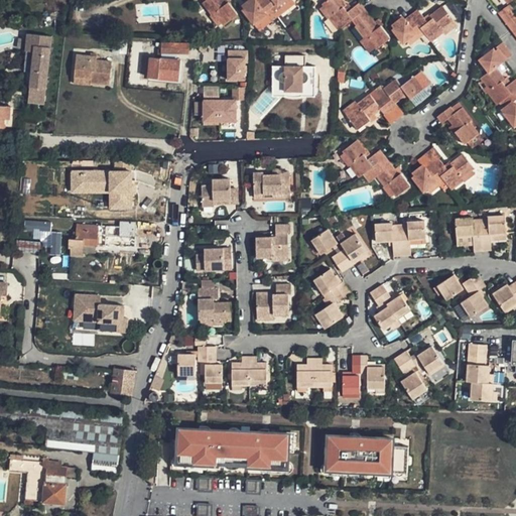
[(238,15),(229,3),(228,2),(226,4),(222,0),(206,0),(203,3),(213,15),(215,13),(223,24),(225,25),(238,15)]
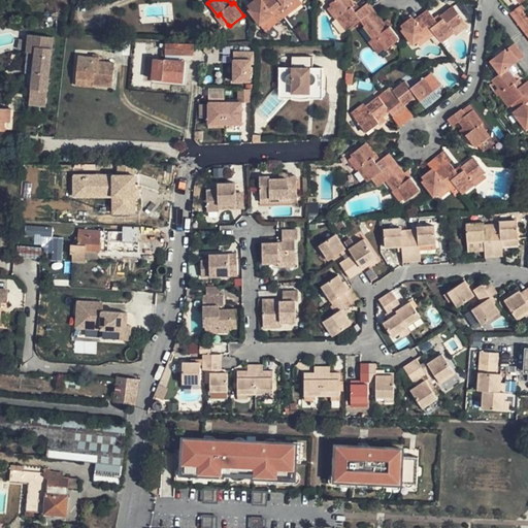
[(262,0),(261,0),(256,0),(249,5),(251,8),(249,10),(260,25),(272,14),(271,13),(284,4),(285,6),(291,0),(262,0)]
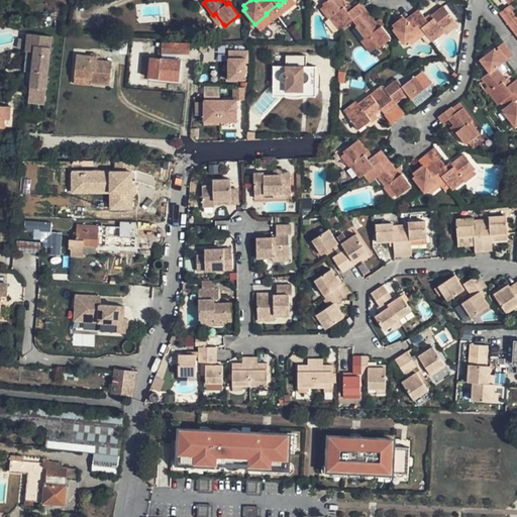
[(267,14),(254,24),(260,30),(297,3),(294,0),(285,0),(279,6),(278,4),(266,13),(267,14)]
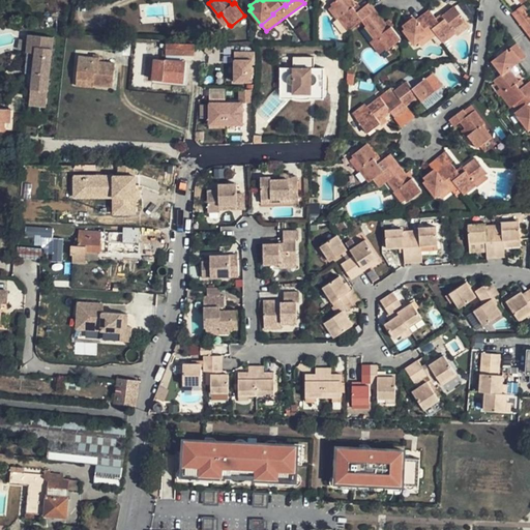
[(335,0),(331,3),(332,5),(342,17),(339,19),(349,31),(362,20),(366,26),(365,27),(375,38),(377,36),(386,49),(387,51),(402,39),(392,27),(391,26),(388,28),(369,3),(359,10),(357,12),(353,7),(355,5),(351,0),(335,0)]
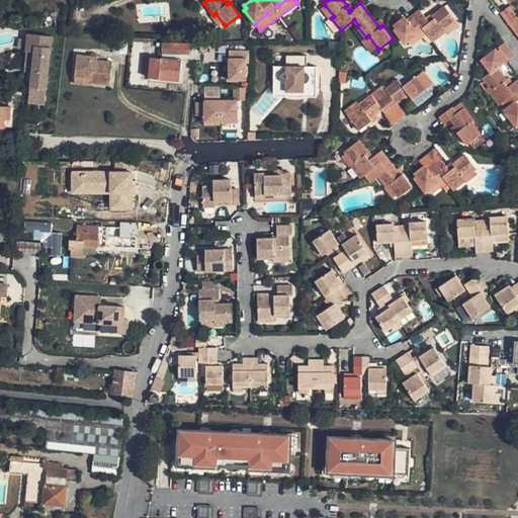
[(334,16),(325,5),(321,9),(329,20),(334,16)]
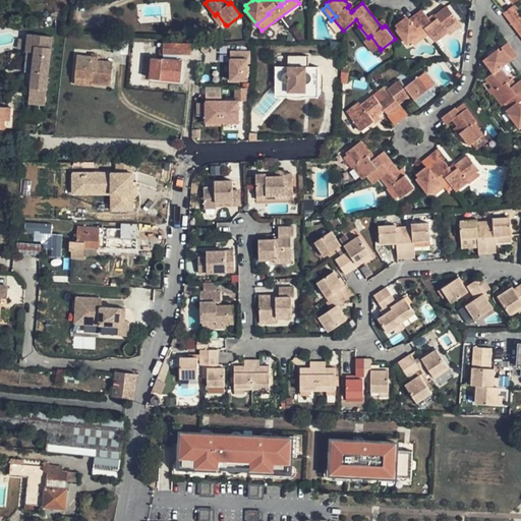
[(397,25),(399,29),(397,30),(407,44),(411,42),(420,34),(419,33),(424,30),(435,42),(447,33),(445,31),(456,22),(458,20),(448,6),(435,16),(438,19),(432,23),(429,18),(422,10),(409,20),(407,17),(397,25)]
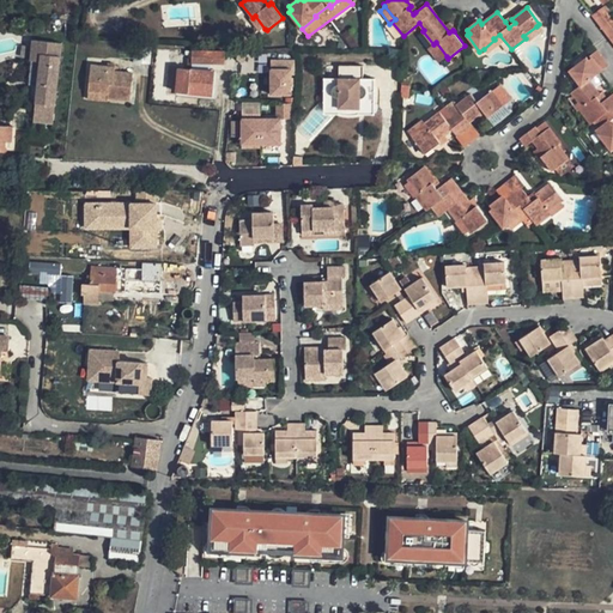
[(612,17),(605,7),(593,16),(612,41),(612,17)]
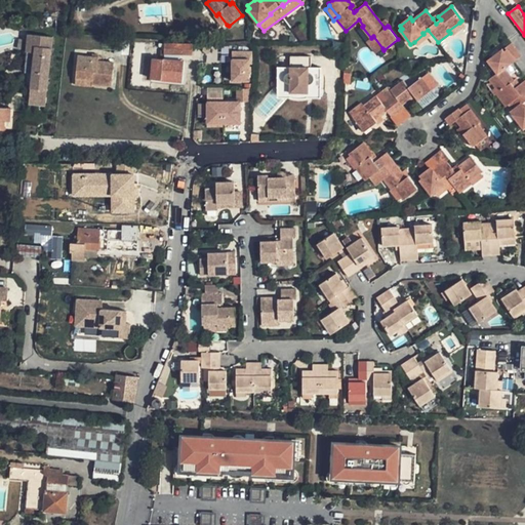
[(227,25),(218,13),(215,16),(224,27),(227,25)]
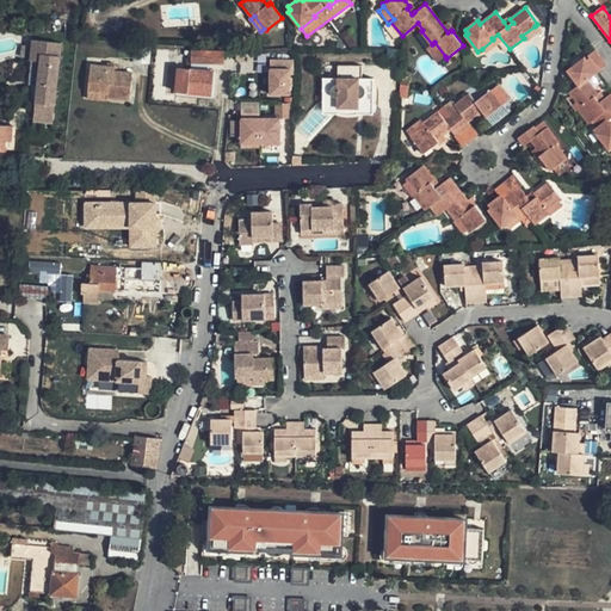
[(451,30),(452,31),(454,30),(448,23),(443,26),(448,32),(451,30)]
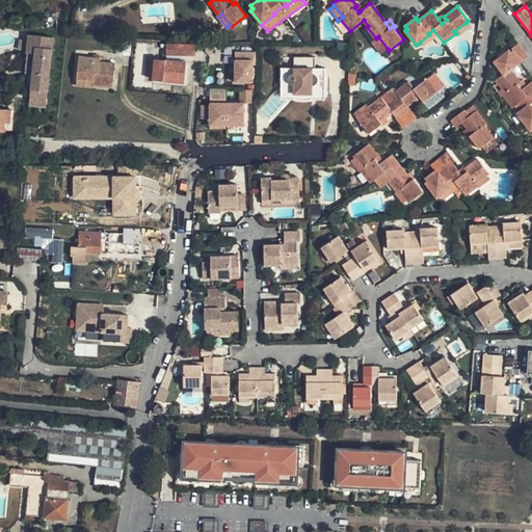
[(466,23),(454,31),(456,33),(457,34),(469,26),(466,23)]
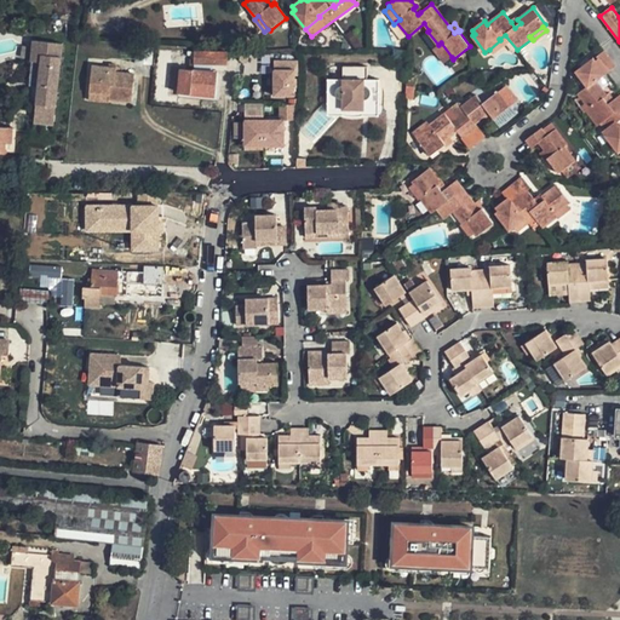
[(507,42),(515,52),(517,50),(505,35),(499,39),(500,40),(489,50),(493,53),(507,42)]
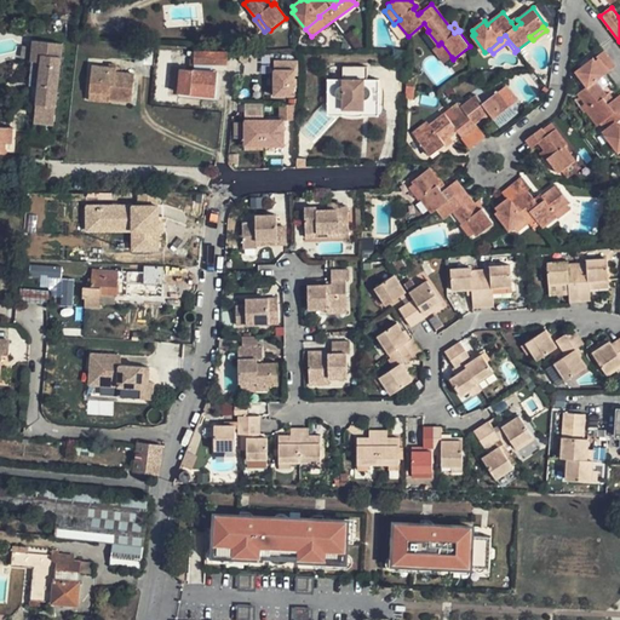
[(53,125),(63,44),(34,40),(32,61),(41,62),(34,122),(53,125)]
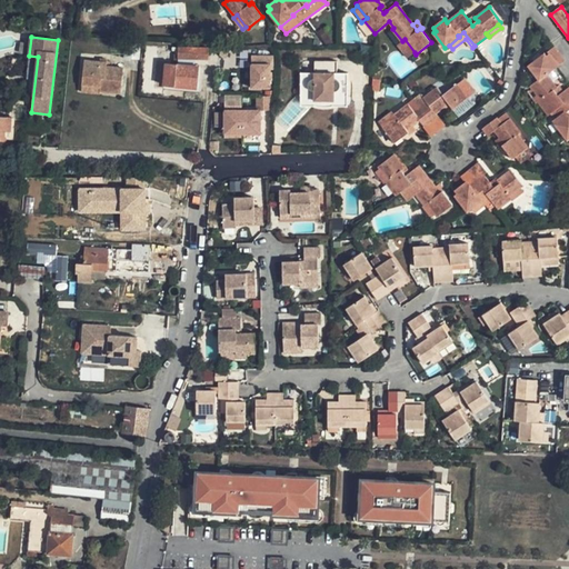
[(402,41),(398,45),(408,58),(415,52),(405,39),(402,41)]
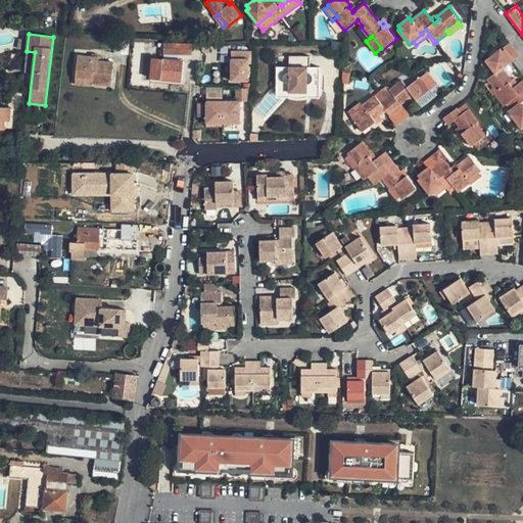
[(130,41),(115,40),(113,54),(128,55),(130,41)]
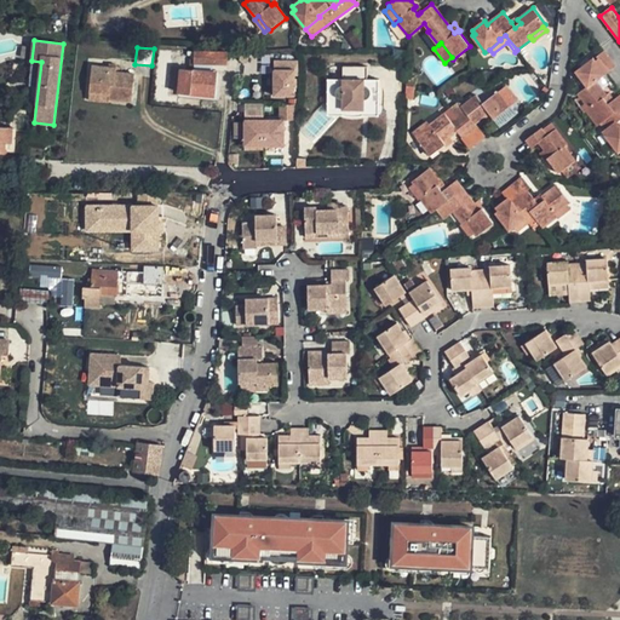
[(228,52),(195,51),(194,64),(228,65),(228,52)]
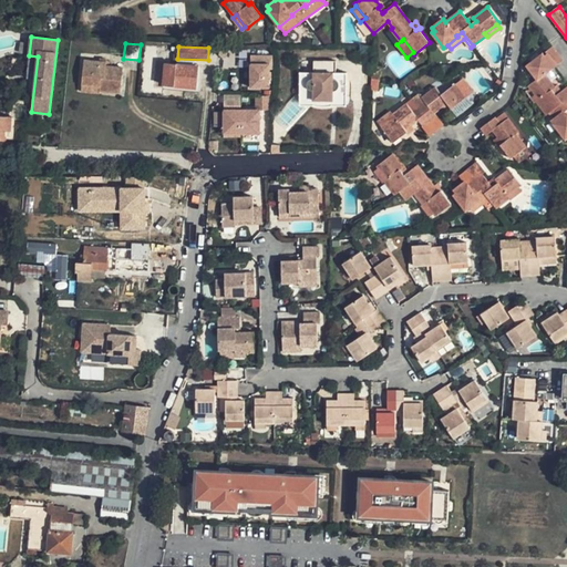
[(543,54),(527,66),(537,79),(528,85),(531,89),(539,100),(537,102),(547,115),(549,113),(554,117),(550,120),(566,140),(566,137),(566,114),(565,115),(563,113),(566,110),(566,86),(559,92),(556,95),(552,90),(555,88),(545,74),(563,61),(553,48),(546,52),(548,54),(545,57),(543,54)]
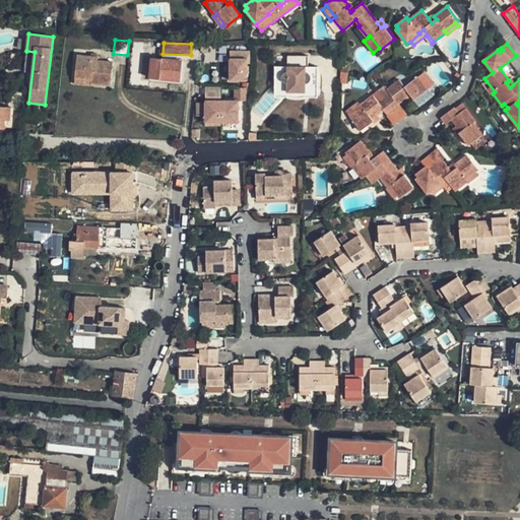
[(91,57),(77,55),(75,78),(91,79),(91,83),(111,85),(113,62),(98,61),(98,57),(91,57)]
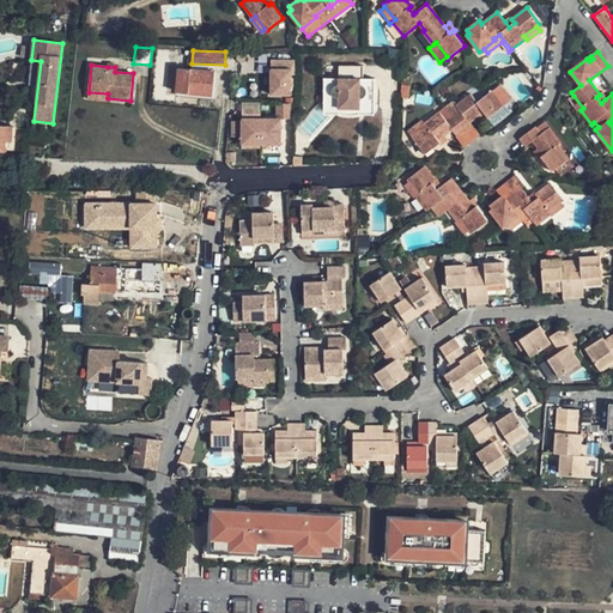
[(364,66),(339,66),(339,78),(325,78),(323,105),(340,114),(345,108),(353,108),(358,115),(363,108),(375,109),(375,79),(363,79),(364,66)]
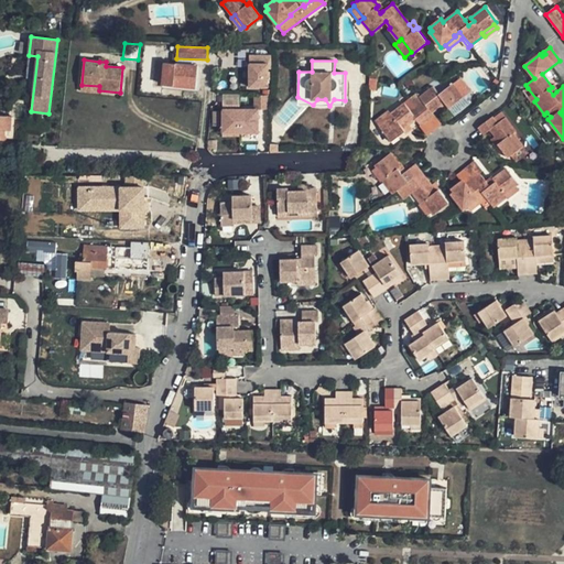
[(198,66),(165,63),(163,85),(196,88),(198,66)]
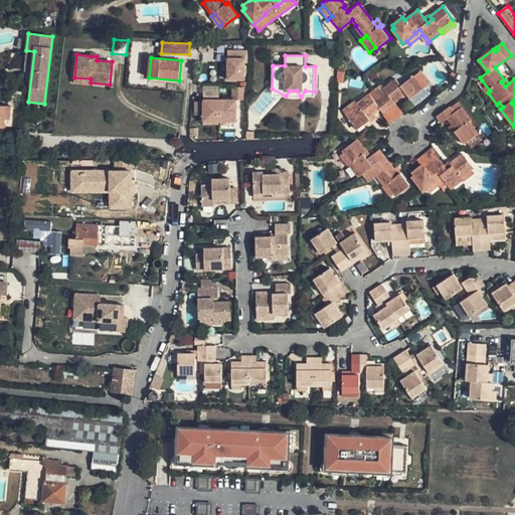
[(244,58),(227,58),(227,79),(245,79),(244,58)]
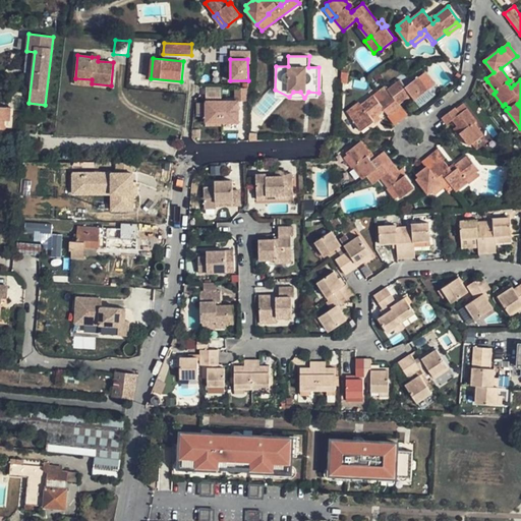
[(422,74),(418,76),(428,90),(432,87),(422,74)]
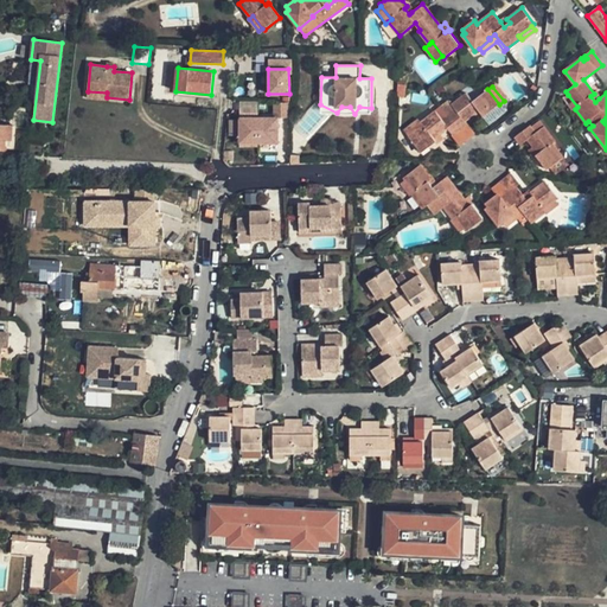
[(434,139),(447,128),(452,135),(466,125),(464,121),(471,115),(478,110),(481,115),(483,117),(499,104),(487,89),(472,101),(467,94),(453,104),(449,101),(421,123),(422,125),(408,136),(421,153),(435,142),(436,141),(434,139)]
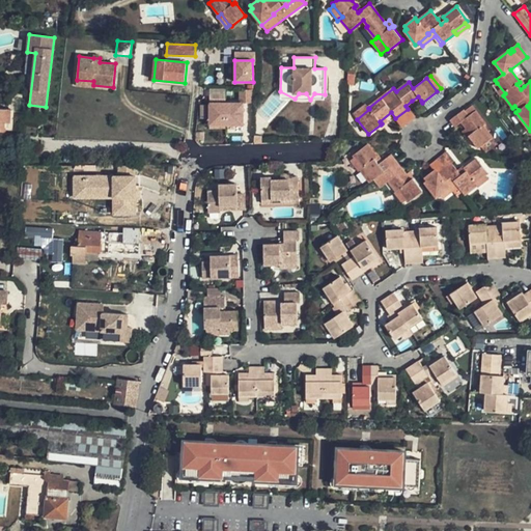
[(505,93),(497,83),(493,85),(501,96),(503,95),(505,93)]
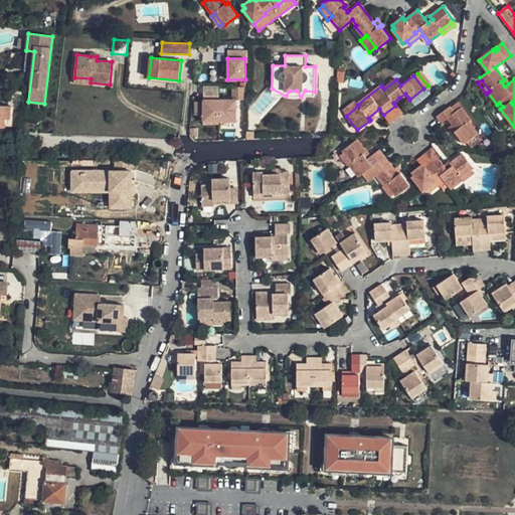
[(203,87),(203,99),(217,98),(217,87),(203,87)]
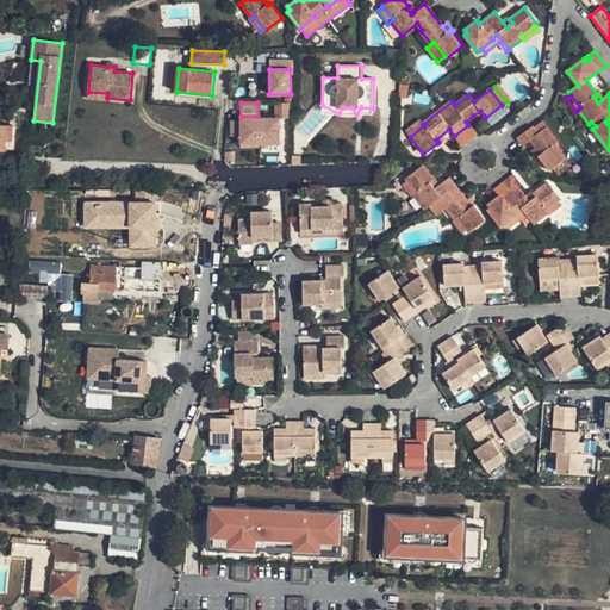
[(288,118),(288,104),(274,104),(274,118),(288,118)]
